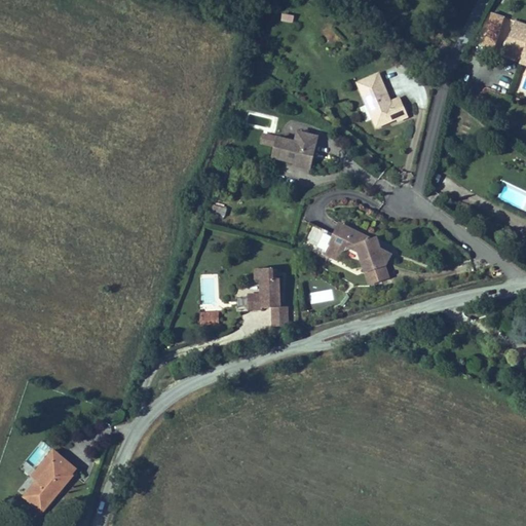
[(282,21),(294,23),(295,15),(283,13),(282,21)]
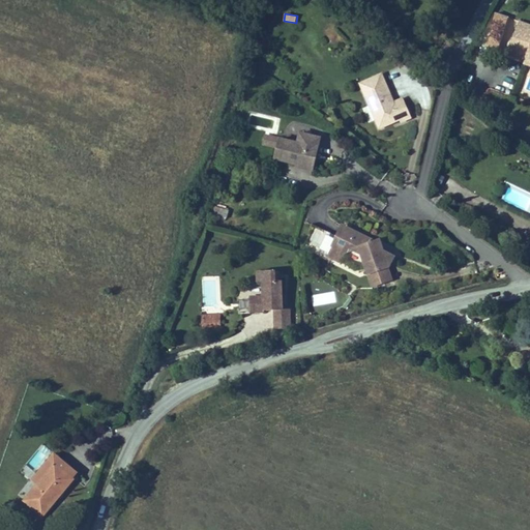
[(529,22),(519,18),(507,52),(525,58),(523,62),(529,64),(529,22)]
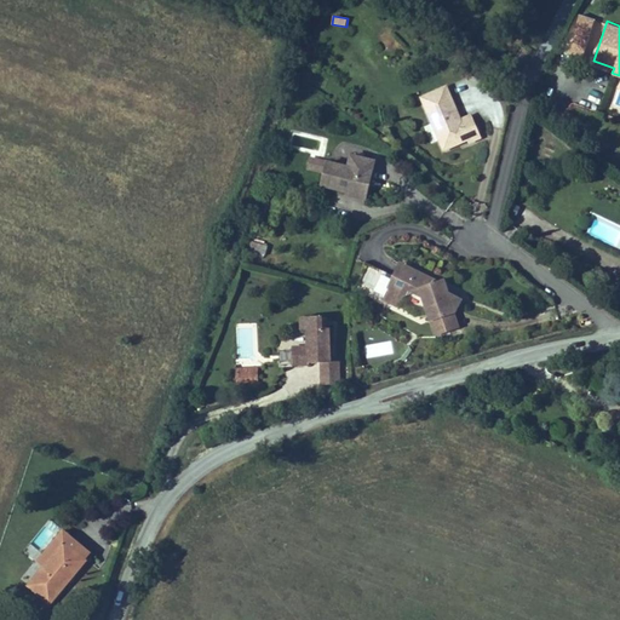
[(459,89),(436,99),(448,126),(454,124),(463,139),(455,143),(461,154),(486,142),(487,144),(497,141),(486,116),(474,121),(459,89)]
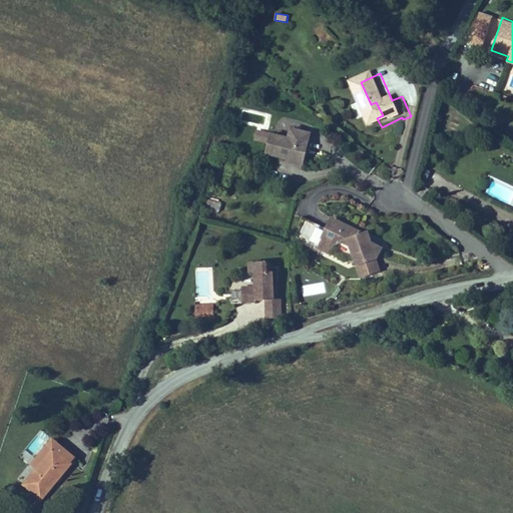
[(371,104),(377,118),(383,115),(376,102),(371,104)]
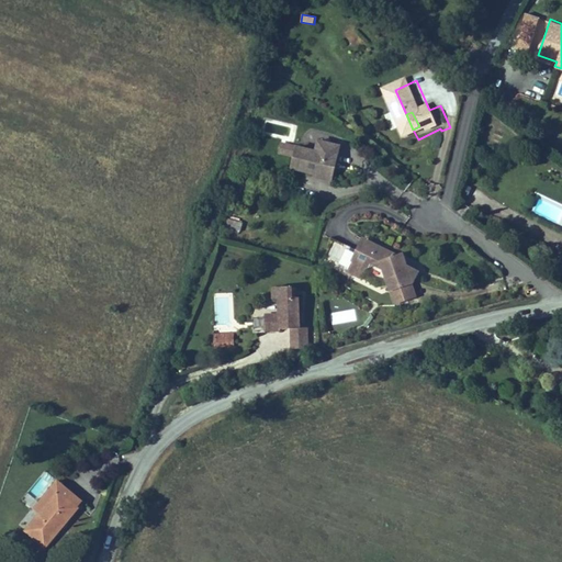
[(329,146),(327,154),(348,159),(350,152),(329,146)]
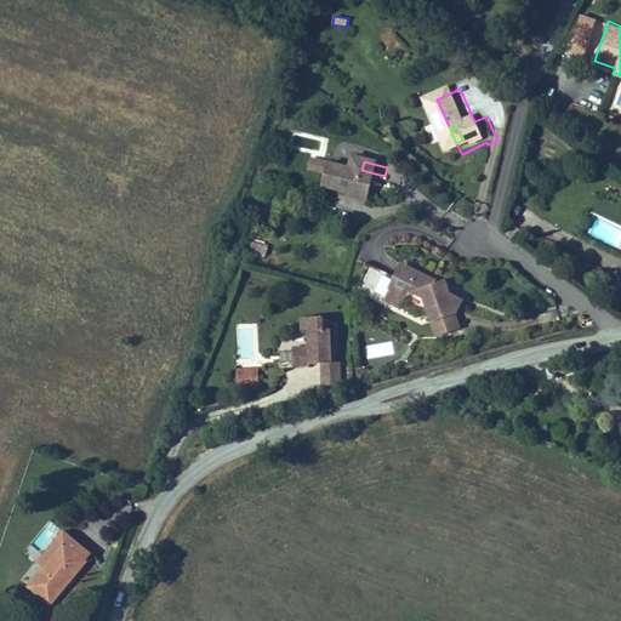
[(337,178),(340,169),(323,164),(320,174),(337,178)]
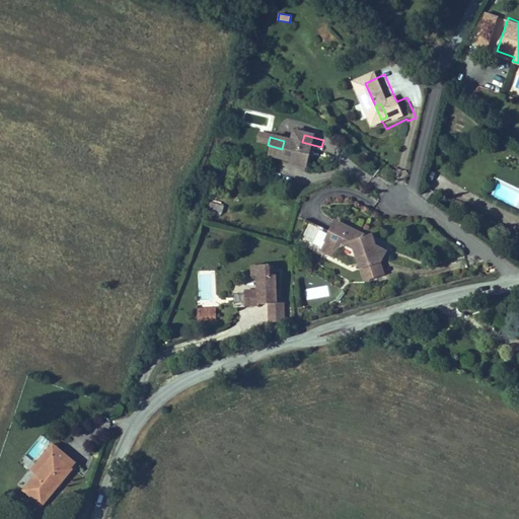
[(282,149),(279,161),(300,167),(301,161),(316,166),(321,147),(302,142),(301,146),(284,141),(282,149)]
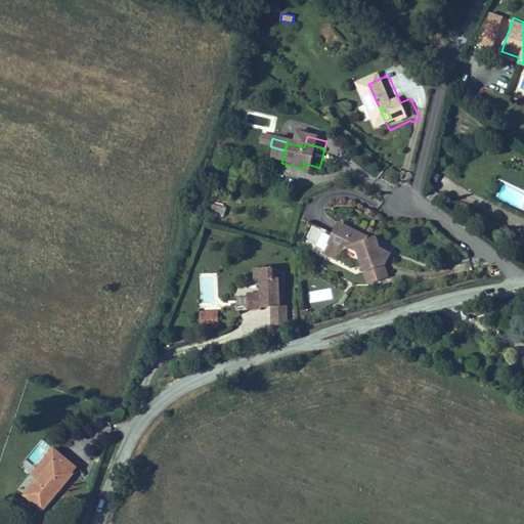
[(317,175),(319,168),(304,163),(303,169),(302,170),(317,175)]
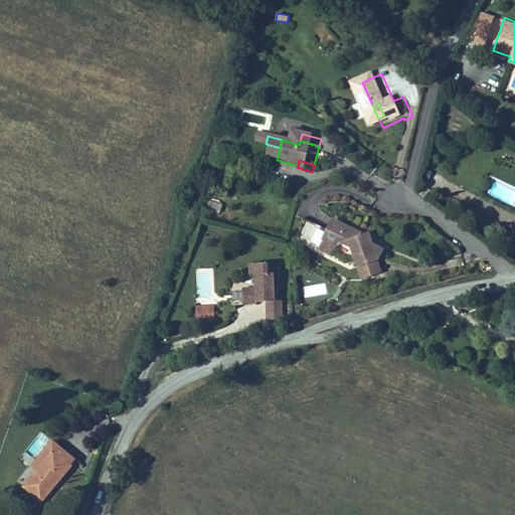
[(221,211),(222,202),(208,200),(207,209),(221,211)]
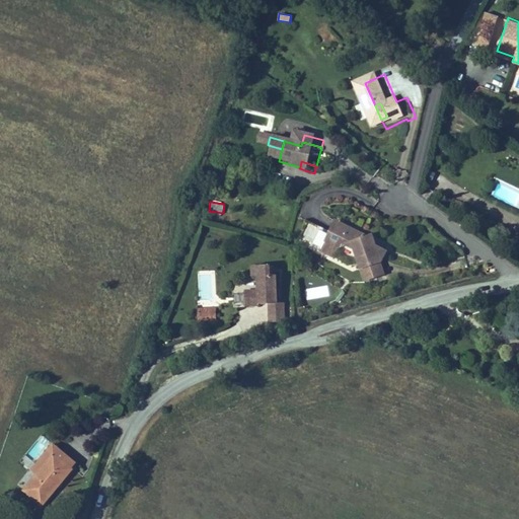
[(345,223),(342,227),(355,234),(359,230),(345,223)]
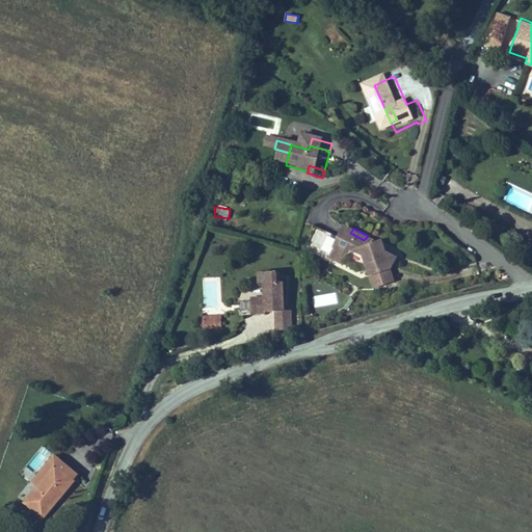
[(364,240),(350,233),(338,259),(351,265),(355,257),(365,250),(375,256),(379,275),(400,269),(406,258),(396,254),(387,257),(384,246),(383,241),(368,236),(364,240)]
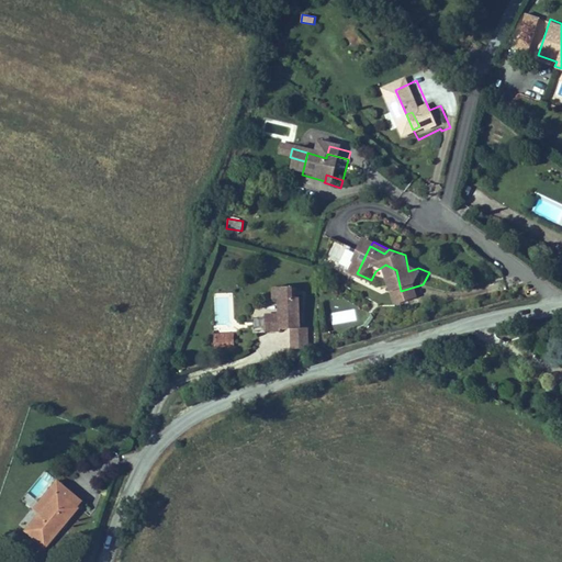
[(408,271),(418,268),(406,260),(408,271)]
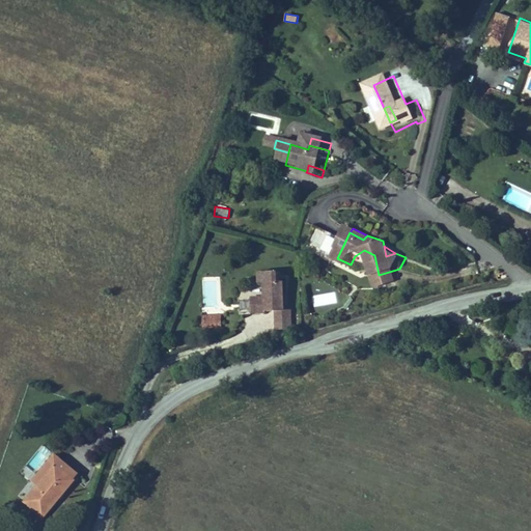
[(406,257),(399,269),(411,275),(417,263),(406,257)]
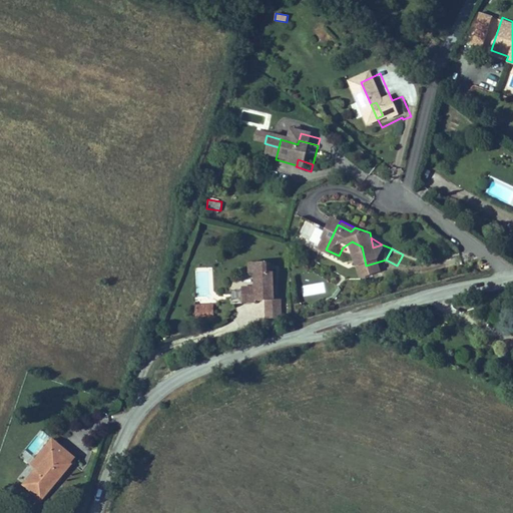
[(241,286),(242,301),(266,299),(274,299),(273,269),(267,269),(267,259),(248,260),(249,271),(255,271),(257,285),(241,286)]
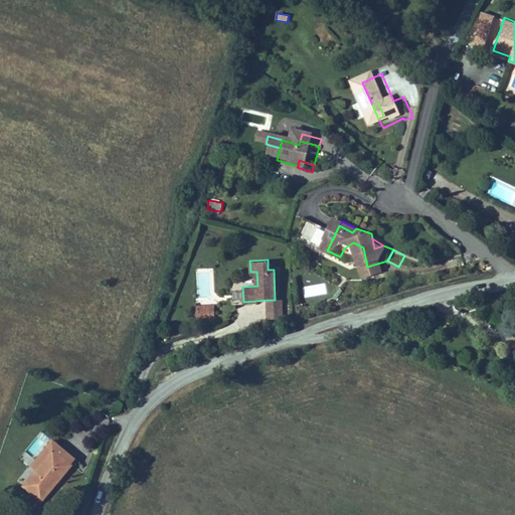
[(275,300),(267,300),(268,317),(284,317),(283,299),(275,300)]
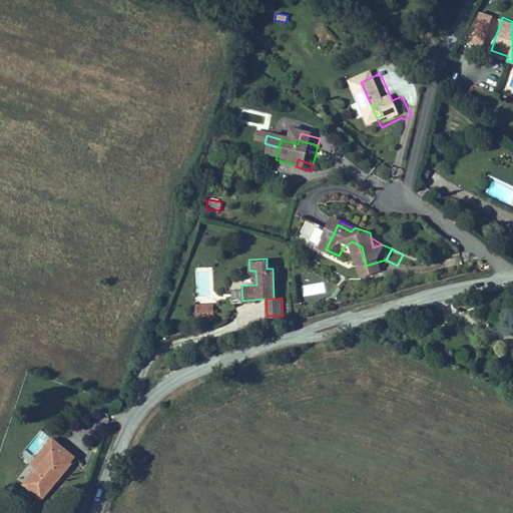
[(211,304),(193,306),(194,315),(212,314),(211,304)]
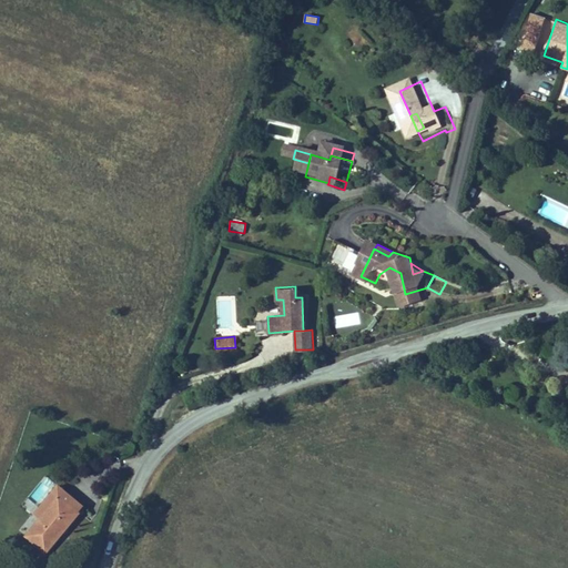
[(47,553),(54,541),(53,540),(61,530),(63,531),(79,514),(84,507),(59,486),(53,493),(59,498),(41,520),(27,536),(47,553)]
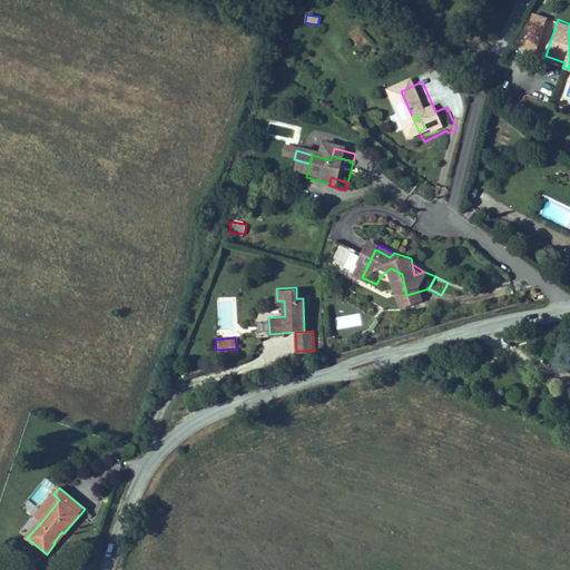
[(35,517),(41,522),(59,500),(53,494),(35,517)]
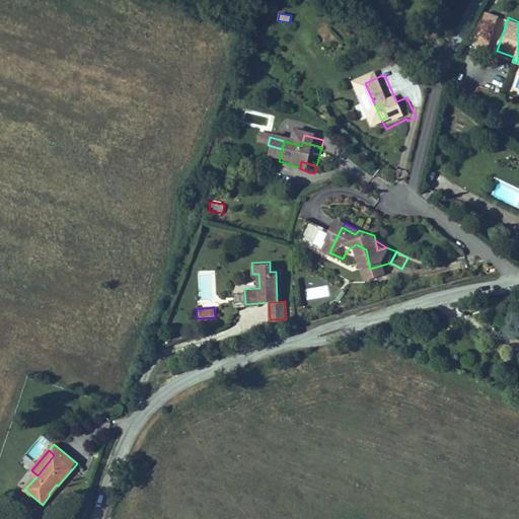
[(49,494),(50,495),(58,486),(56,485),(49,494)]
